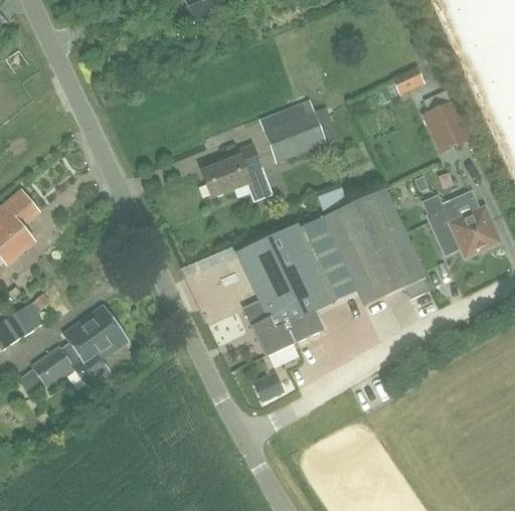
[(227,9),(224,2),(228,0),(185,0),(195,23),(227,9)]
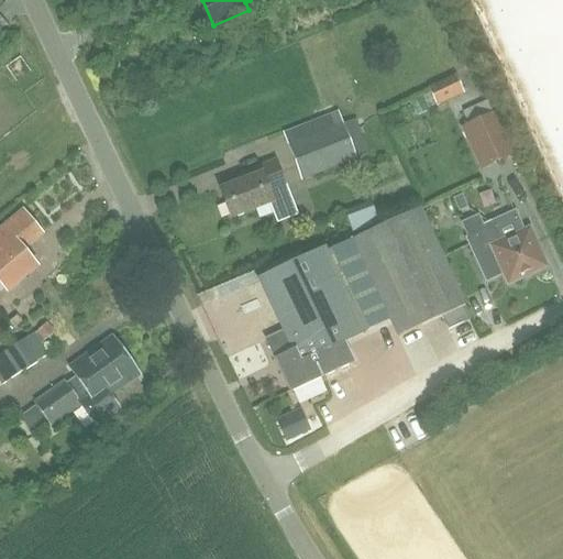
[(471,0),(562,197),(562,0),(471,0)]
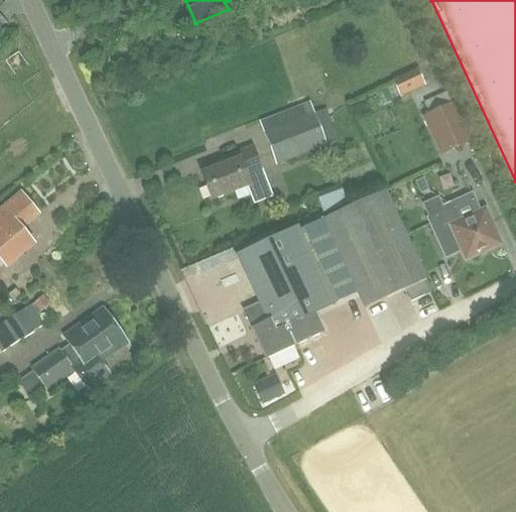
[(400,94),(425,83),(418,66),(392,77),(400,94)]
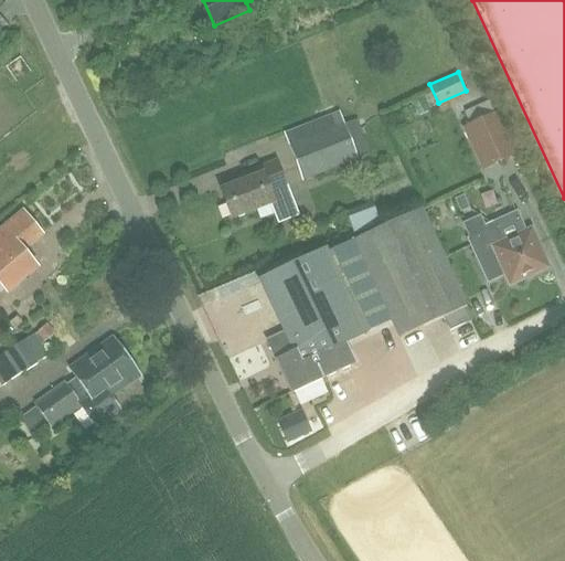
[(518,152),(500,112),(469,125),(487,166),(518,152)]
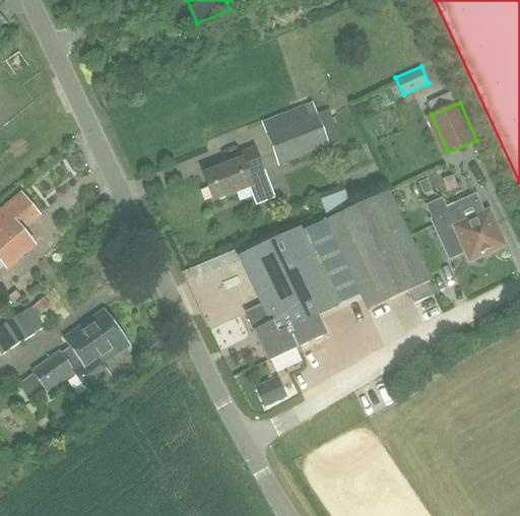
[(329,143),(323,127),(318,113),(265,131),(278,163),(329,143)]
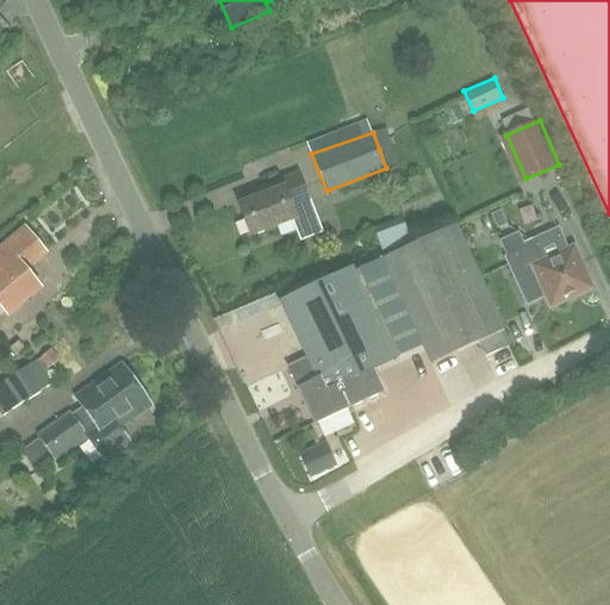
[(565,191),(558,173),(540,180),(547,198),(565,191)]
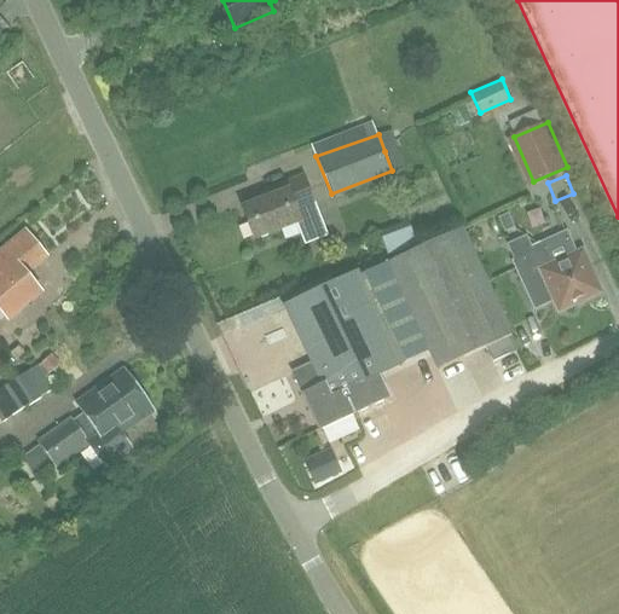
[(262,190),(265,193),(239,203),(254,239),(302,221),(298,206),(317,198),(308,177),(289,184),(287,180),(262,190)]
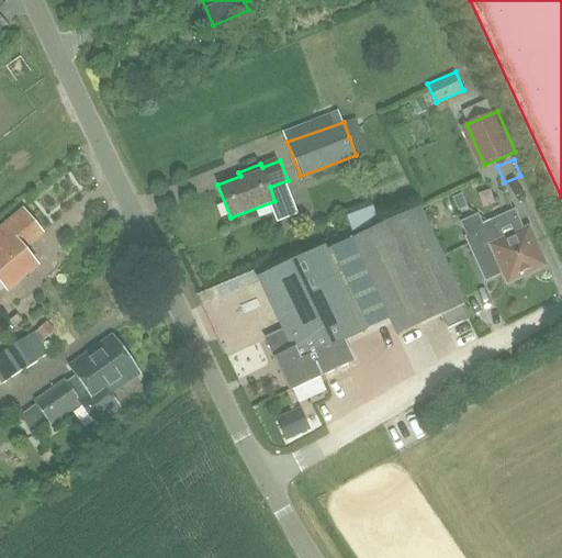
[(343,240),(379,322),(388,317),(396,334),(441,312),(448,325),(471,315),(420,203),(343,240)]
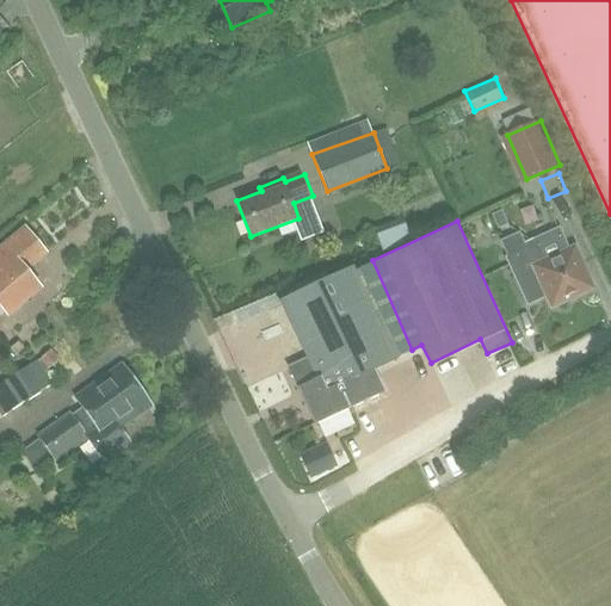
[(0,304),(7,314),(43,285),(26,265),(47,248),(25,222),(0,242),(0,304)]
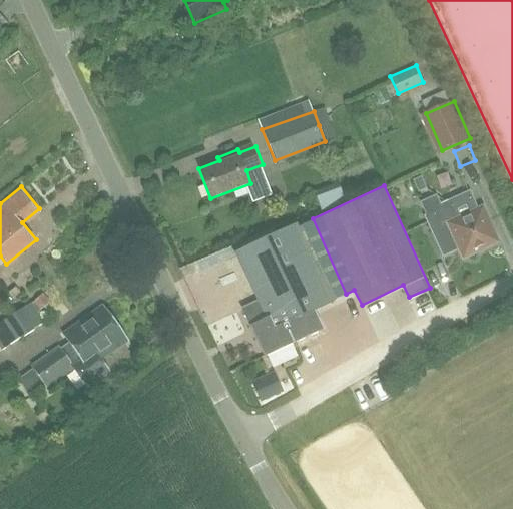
[(464,257),(500,240),(484,204),(457,216),(451,201),(426,213),(444,255),(459,247),(464,257)]
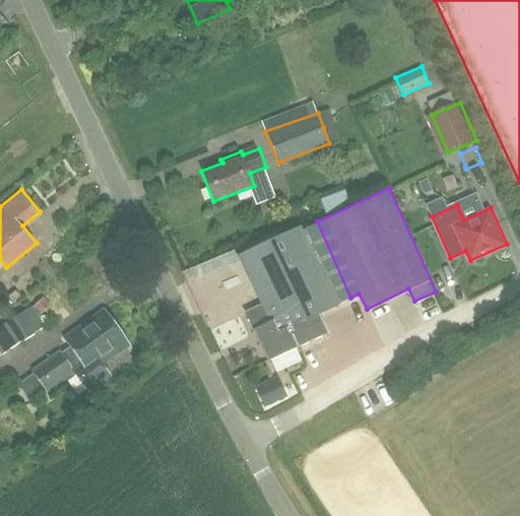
[(238,254),(262,303),(246,311),(268,360),(327,332),(319,314),(337,305),(337,304),(350,298),(317,221),(302,229),(300,224),(238,254)]
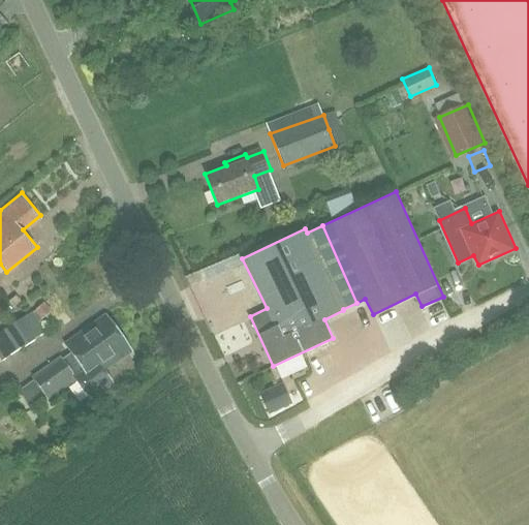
[(0,357),(1,359),(45,329),(32,308),(0,329),(0,357)]
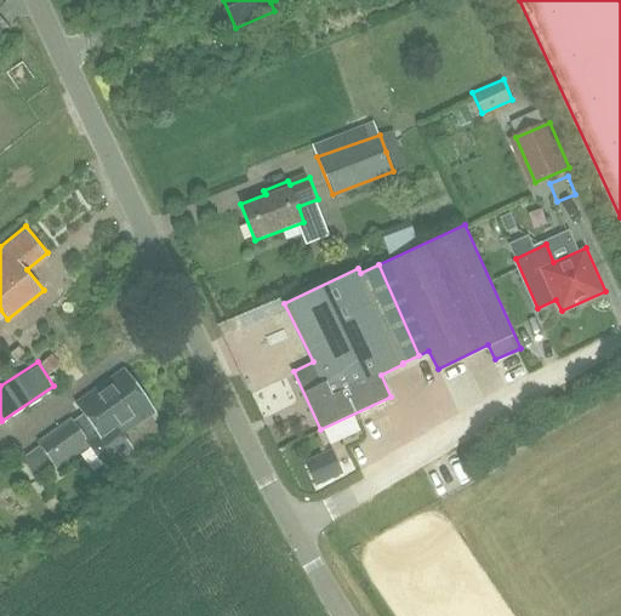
[(134,443),(125,432),(157,410),(124,364),(79,397),(102,431),(91,438),(75,414),(43,437),(60,462),(91,439),(107,462),(134,443)]
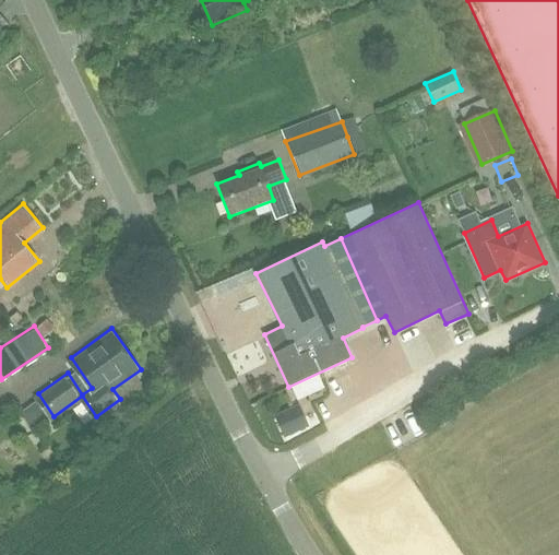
[(308,414),(284,426),(290,437),(313,426),(308,414)]
